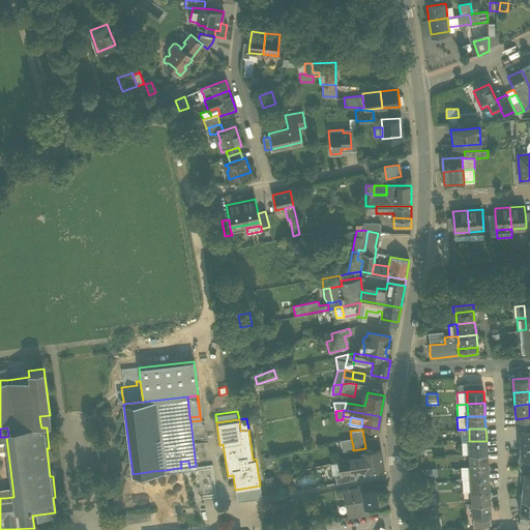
[(520,432),(521,445),(529,444),(529,431),(524,432),(520,432)]
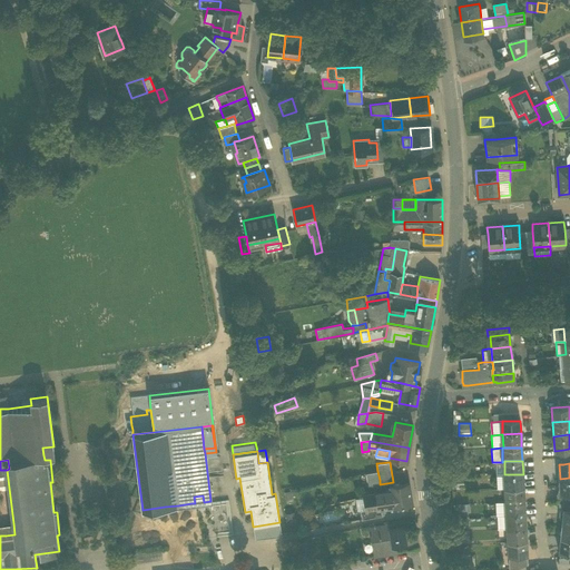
[(367,482),(380,480),(377,471),(365,473),(367,482)]
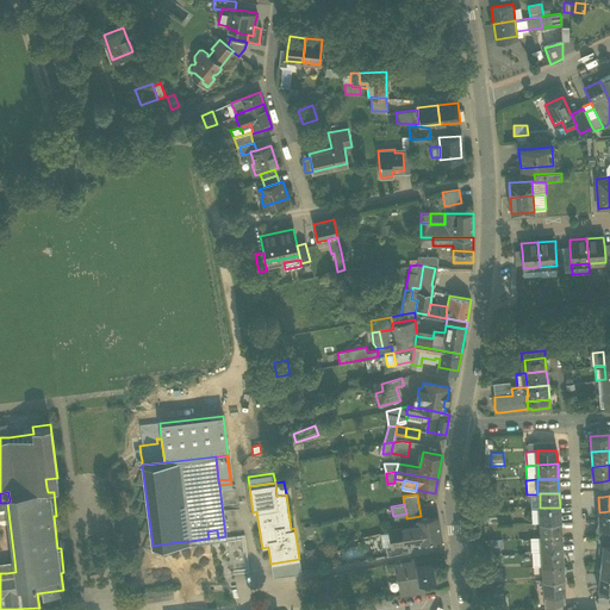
[(560,522),(560,508),(540,508),(541,523),(560,522)]
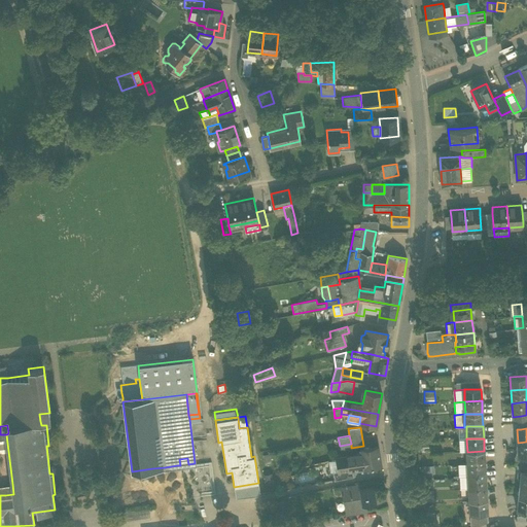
[(526,442),(518,443),(518,456),(526,455),(526,442)]
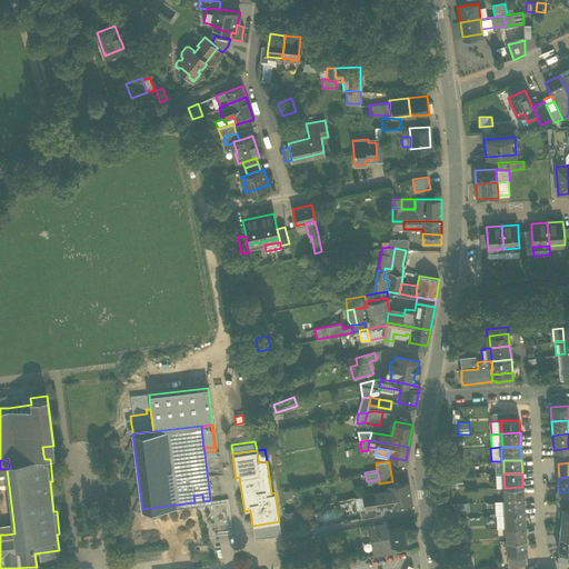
[(389,485),(389,490),(390,490),(392,506),(411,502),(408,482),(407,482),(407,481),(389,485)]
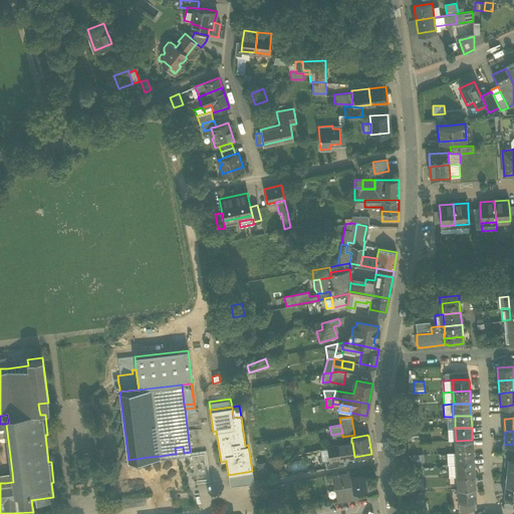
[(473,452),(472,440),(456,441),(457,453),(473,452)]
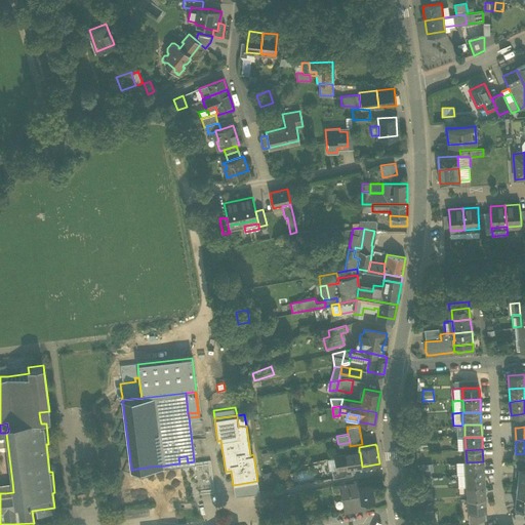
[(269,452),(263,453),(264,463),(271,462),(269,452)]
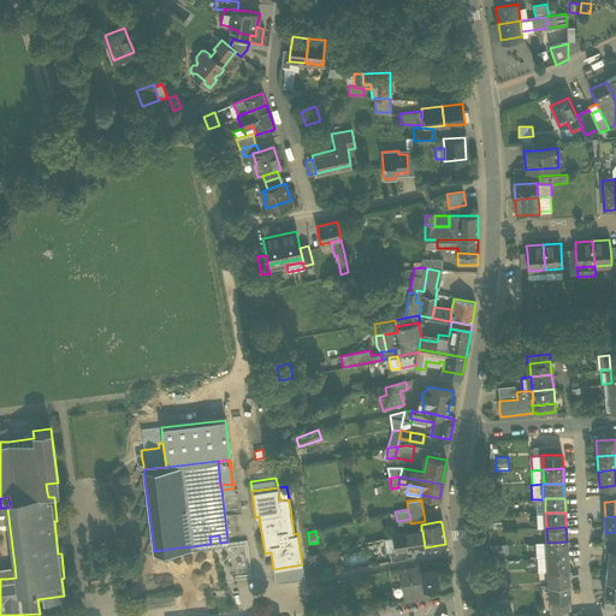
[(412,549),(425,548),(422,531),(421,531),(415,532),(415,531),(392,534),(394,537),(395,551),(396,551),(412,549)]
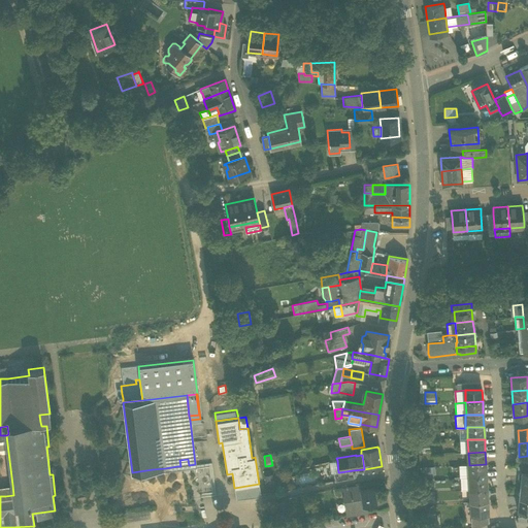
[(334,472),(338,472),(337,460),(332,461),(330,463),(332,473),(334,472)]
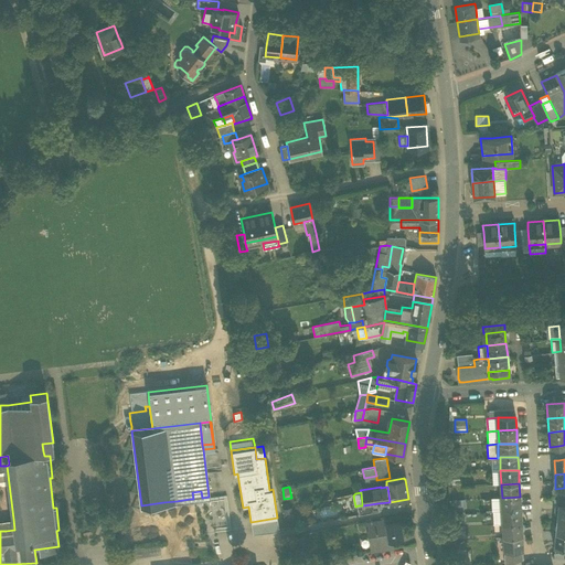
[(502,498),(501,498),(502,511),(520,510),(520,497),(502,498)]
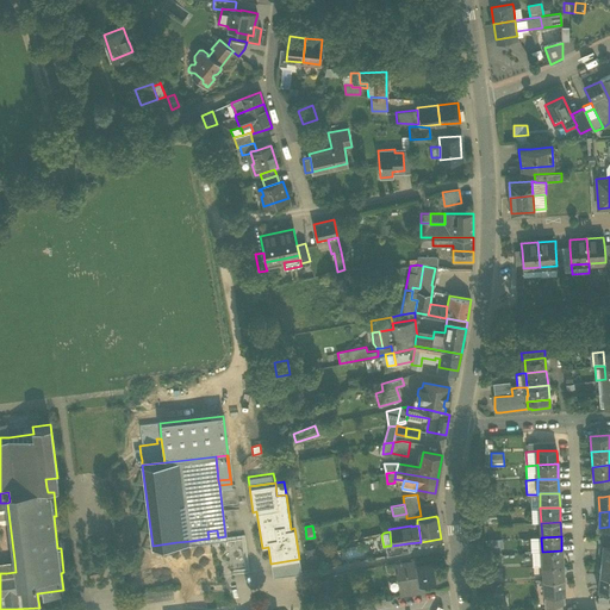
[(540,552),(542,552),(541,537),(531,537),(531,552),(540,552)]
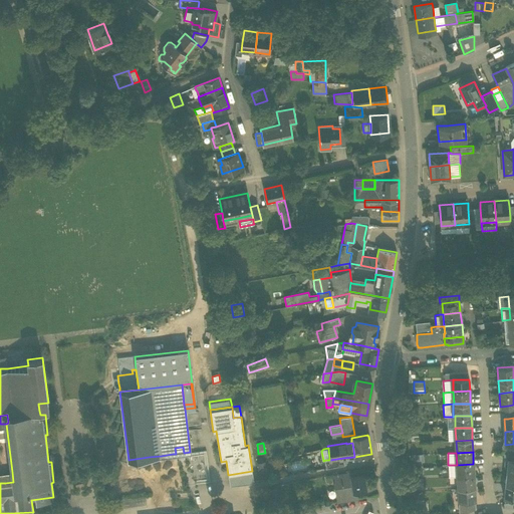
[(325,460),(326,468),(344,465),(343,458),(330,460),(329,460),(325,460)]
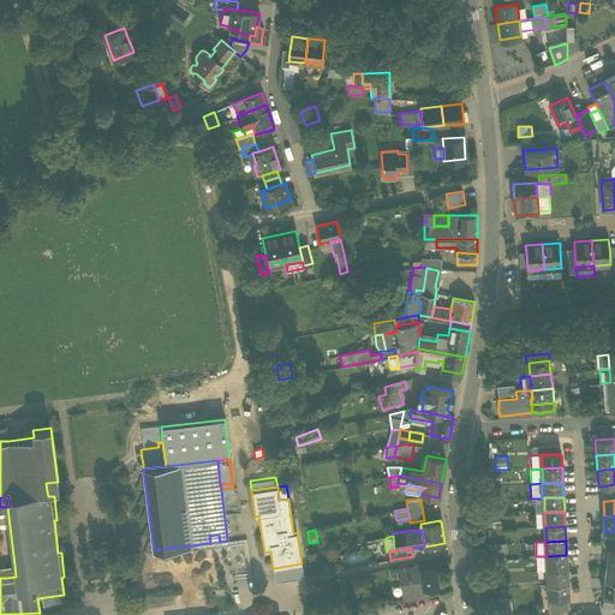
[(317,553),(308,554),(310,565),(320,563),(317,553)]
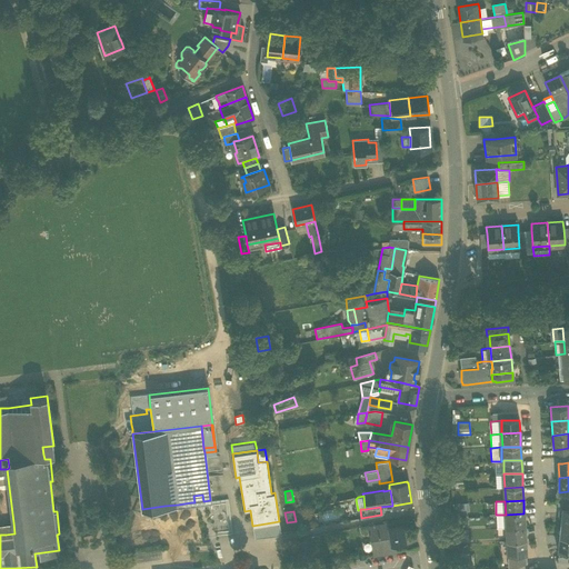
[(525,527),(523,513),(506,515),(503,515),(505,528),(507,528),(525,527)]
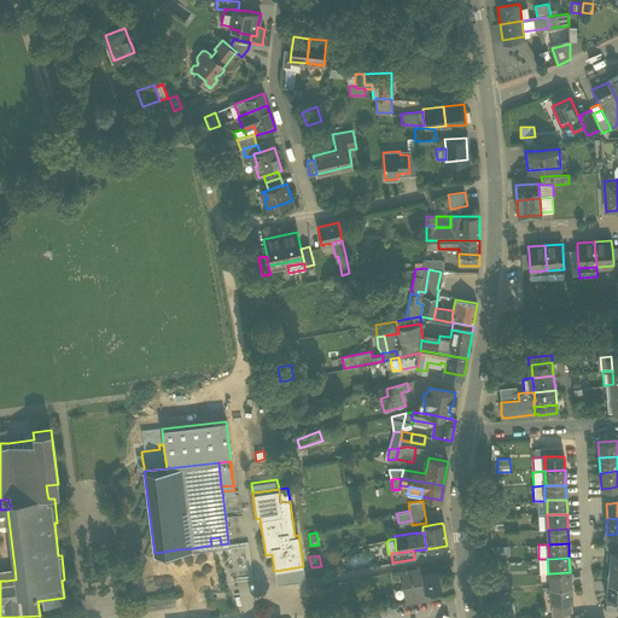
[(507,560),(496,561),(497,572),(507,571),(507,560)]
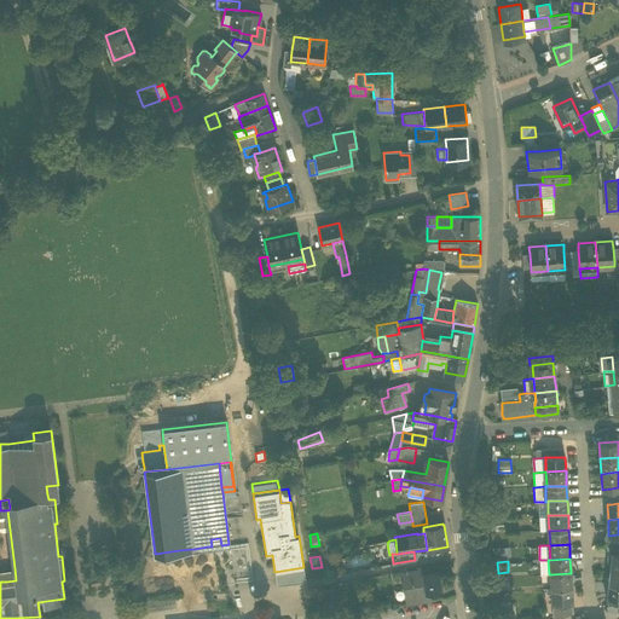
[(304,567),(275,572),(277,584),(305,580),(304,567)]
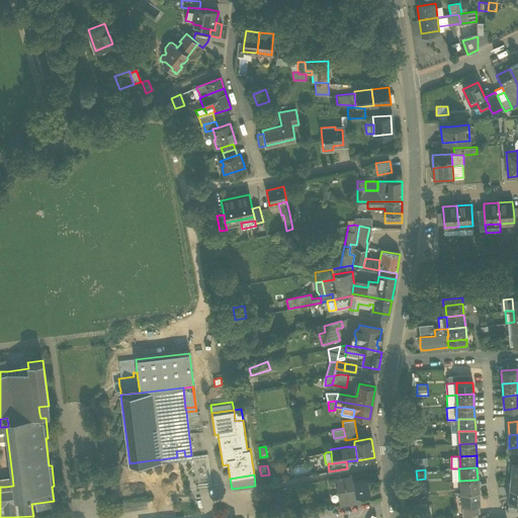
[(354,480),(359,479),(358,475),(335,478),(338,487),(340,487),(339,479),(353,477),(354,480)]
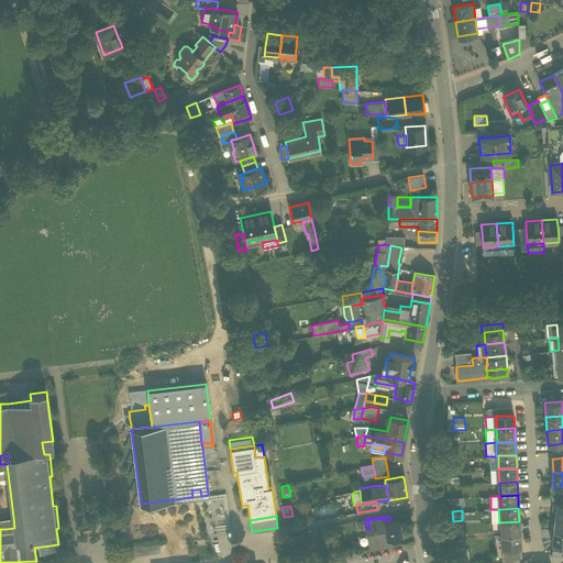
[(13,517),(2,518),(6,529),(14,528),(13,517)]
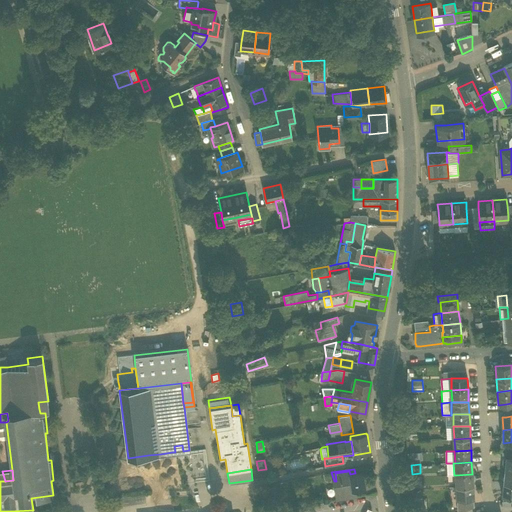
[(511,470),(504,470),(503,483),(511,483),(511,470)]
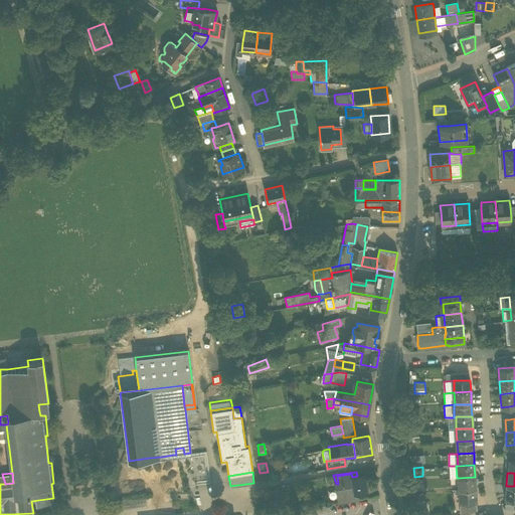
[(340,495),(354,493),(351,477),(352,477),(351,474),(337,476),(338,484),(336,484),(337,488),(339,490),(340,495)]
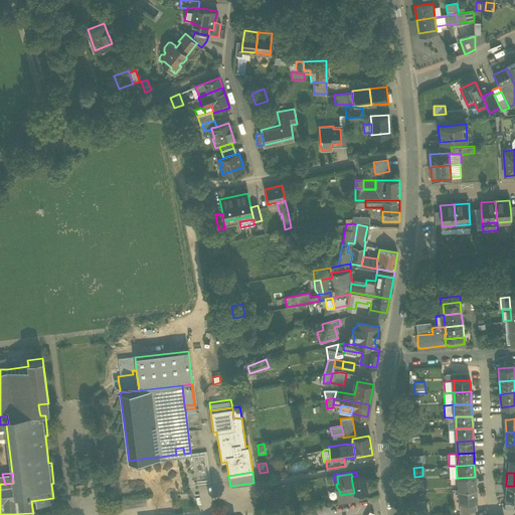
[(357,476),(352,477),(351,477),(354,493),(357,492),(368,491),(365,475),(357,476)]
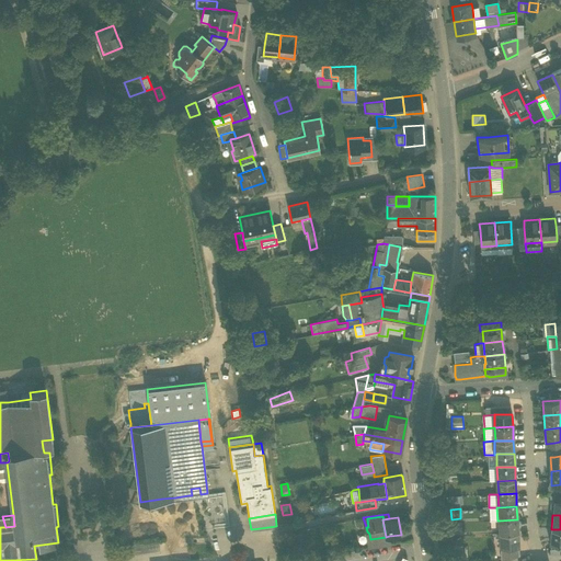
[(518,533),(517,519),(500,521),(500,534),(518,533)]
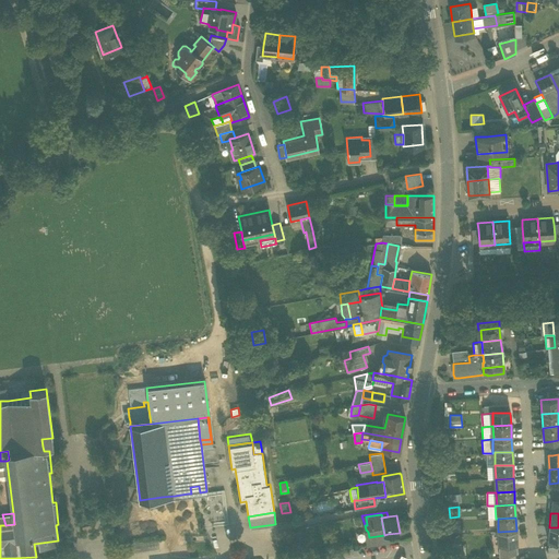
[(460,520),(451,521),(451,531),(460,531),(460,520)]
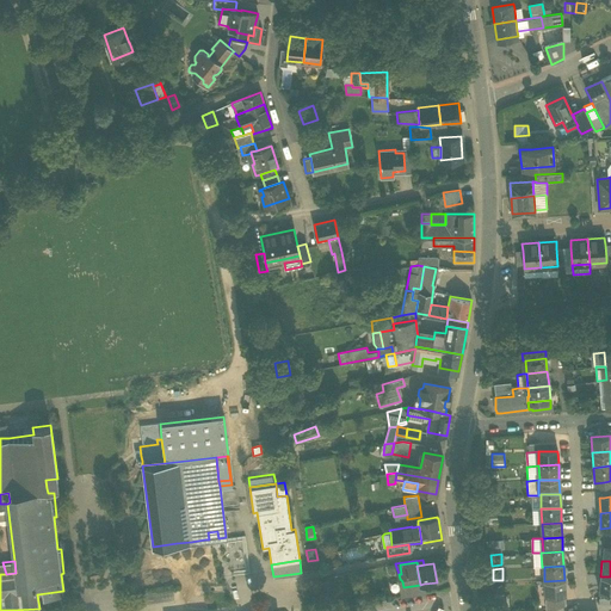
[(610,576),(600,576),(599,592),(610,592),(610,576)]
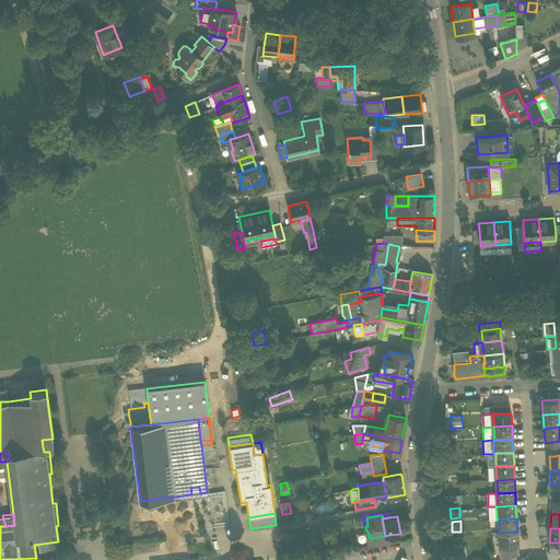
[(517,545),(517,532),(499,533),(500,546),(517,545)]
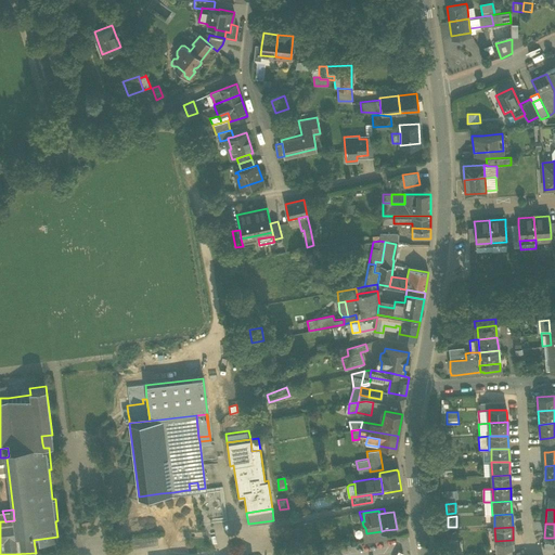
[(363,537),(364,541),(386,538),(385,530),(382,531),(366,533),(363,537)]
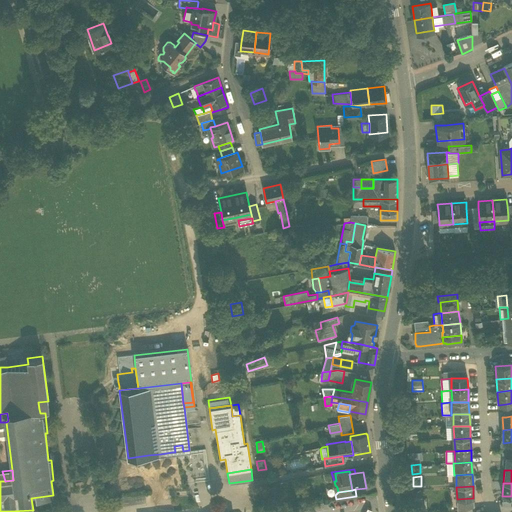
[(457,499),(458,511),(465,511),(474,508),(473,498),(457,499)]
